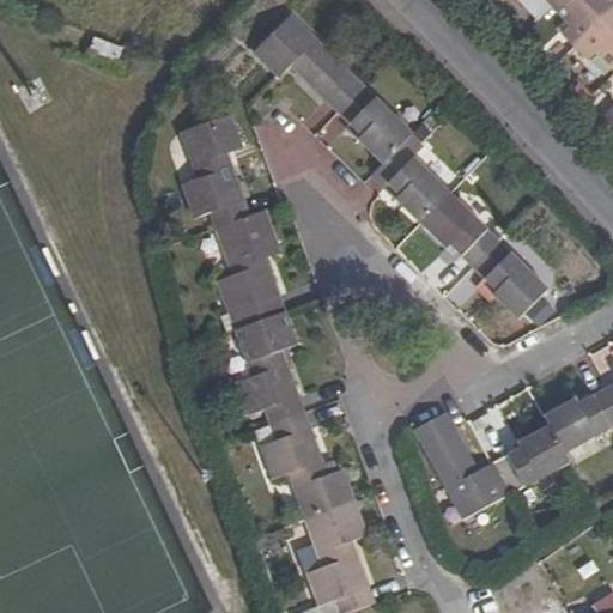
[(525,0),(540,0),(551,11),(560,0),(523,0),(525,0)]
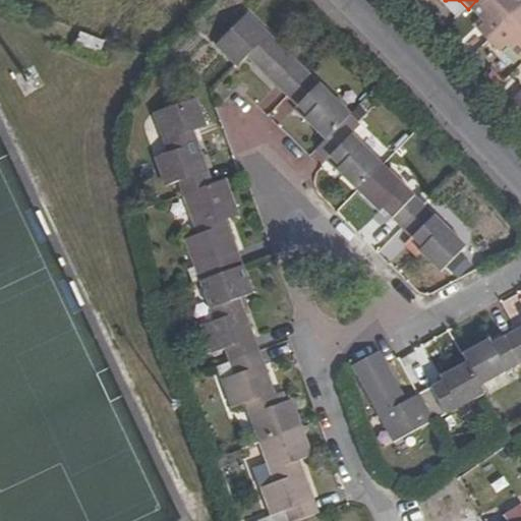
[(474,32),(486,43),(520,7),(520,0),(476,0),(468,9),(482,23),(474,32)]
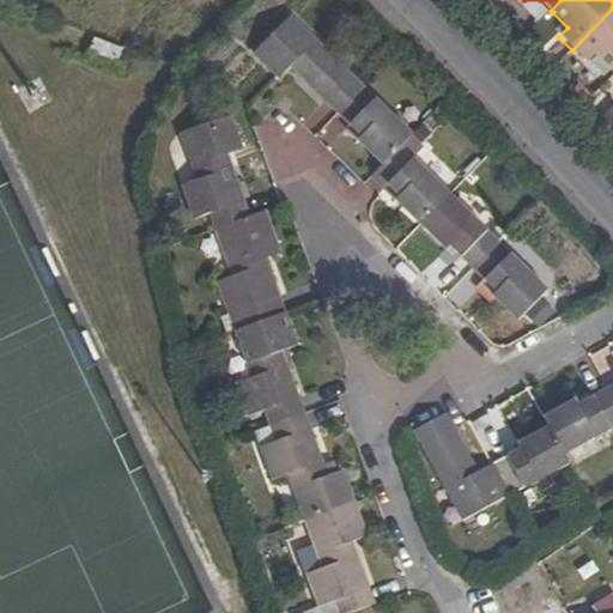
[(594,56),(612,74),(612,72),(612,8),(572,50),(586,64),(594,56)]
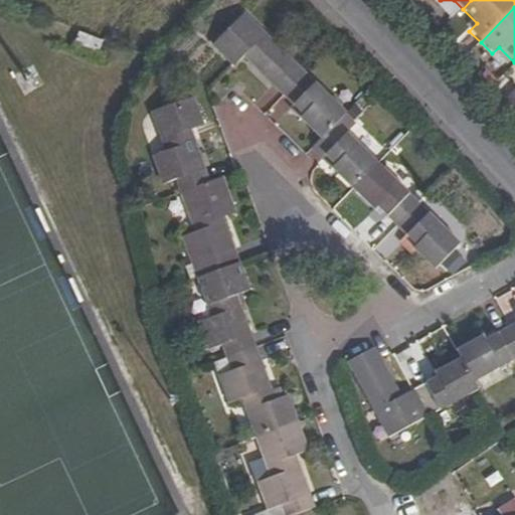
[(243,55),(284,95),(305,72),(244,12),(212,44),(234,65),(243,55)]
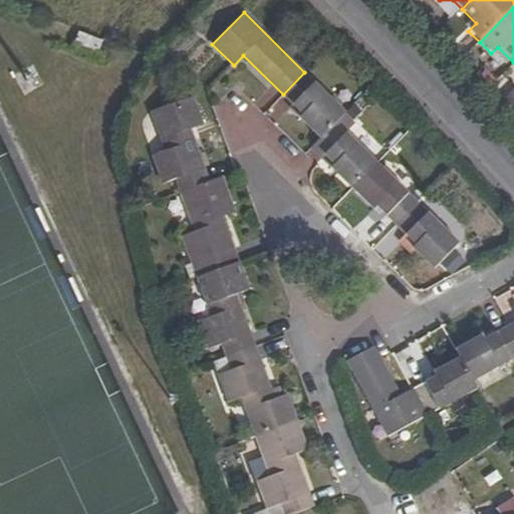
[(75,32),(72,44),(97,50),(99,38),(75,32)]
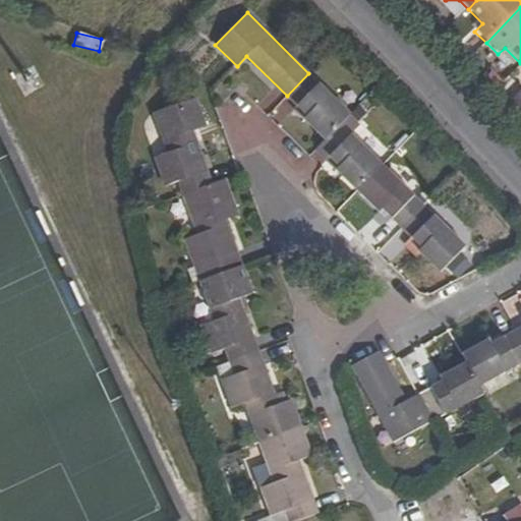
[(308,73),(287,96),(306,114),(303,117),(325,139),(340,124),(349,114),(308,73)]
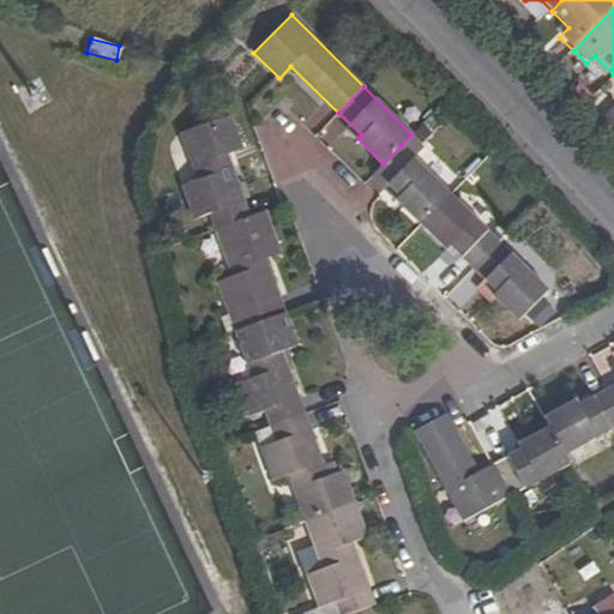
[(607,133),(609,134),(613,128),(613,108),(599,124),(607,133)]
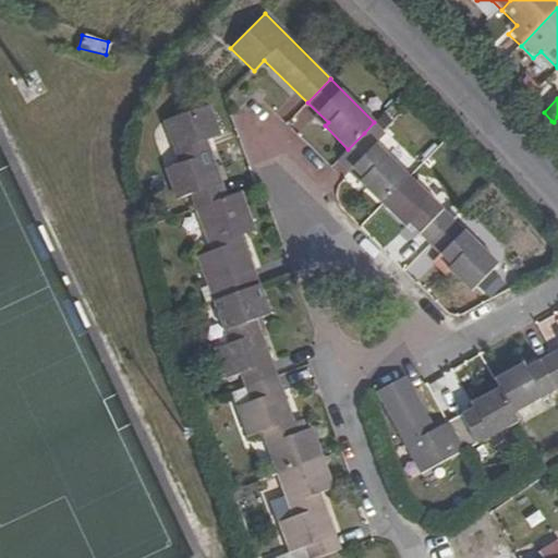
[(196,208),(227,197),(206,138),(220,134),(209,105),(165,120),(180,162),(166,167),(177,199),(191,194),(196,208)]
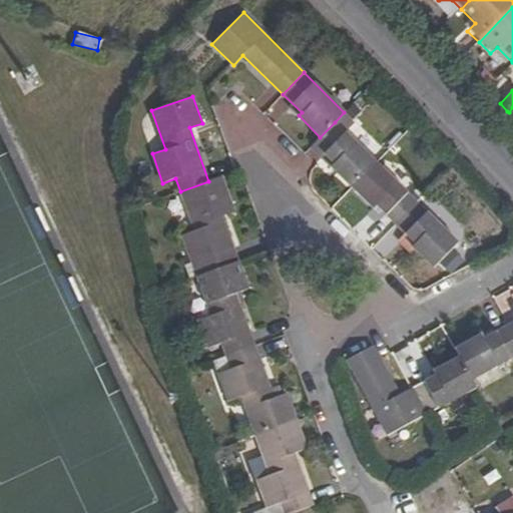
[(320,137),(314,143),(333,162),(331,166),(352,188),(377,163),(335,122),(320,137)]
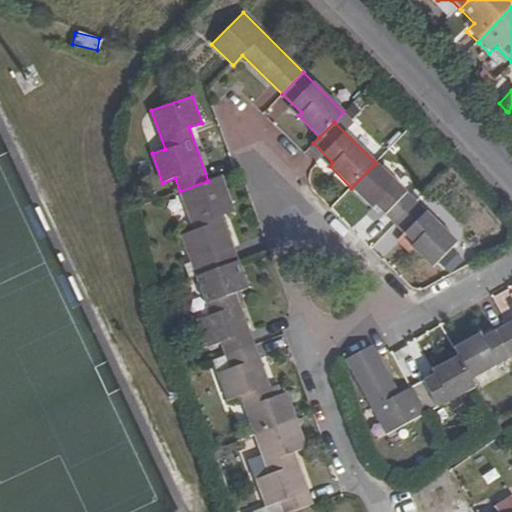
[(376,163),(351,188),(371,208),(375,204),(396,224),(416,202),(376,163)]
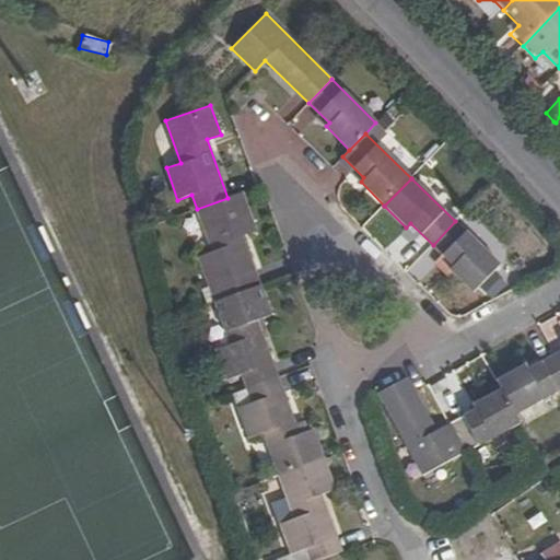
[(229,295),(258,283),(238,228),(253,222),(243,193),(228,198),(197,209),(211,252),(198,255),(209,288),(223,282),(229,295)]
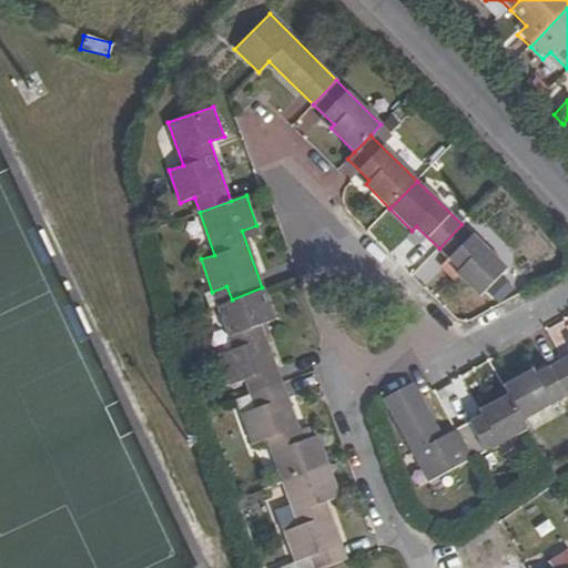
[(462,224),(439,249),(459,267),(455,272),(479,295),(506,266),(462,224)]
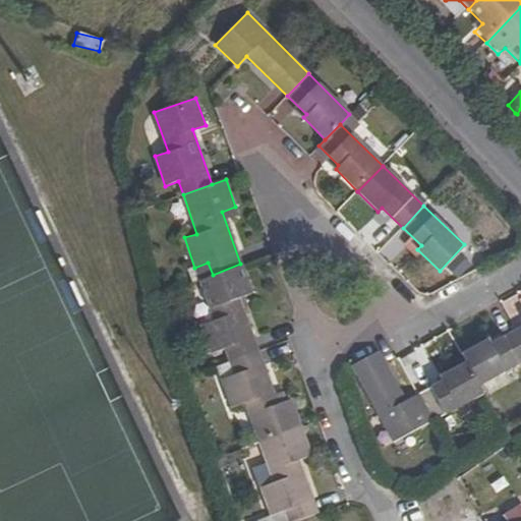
[(229,362),(258,351),(238,297),(251,292),(240,264),(213,275),(199,280),(214,320),(201,324),(212,353),(225,348),(229,362)]
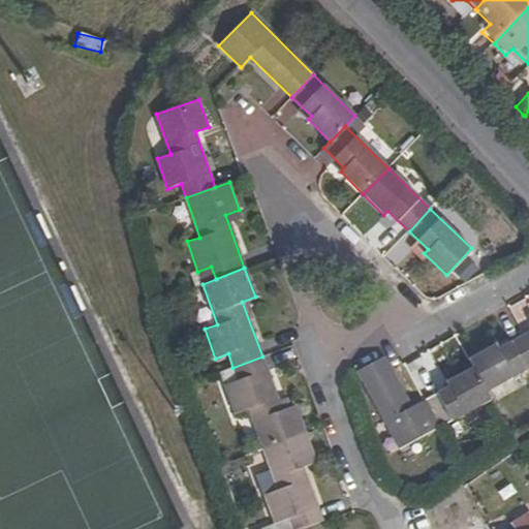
[(469,360),(473,367),(487,391),(528,368),(528,346),(523,335),(498,348),(496,344),(469,360)]
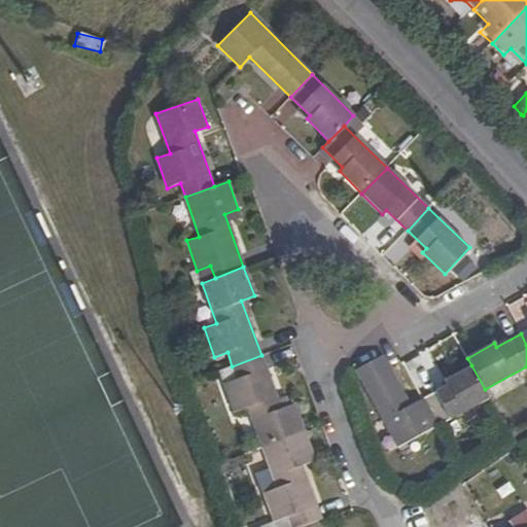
[(410,405),(390,369),(383,354),(355,370),(397,448),(437,426),(422,397),(410,405)]
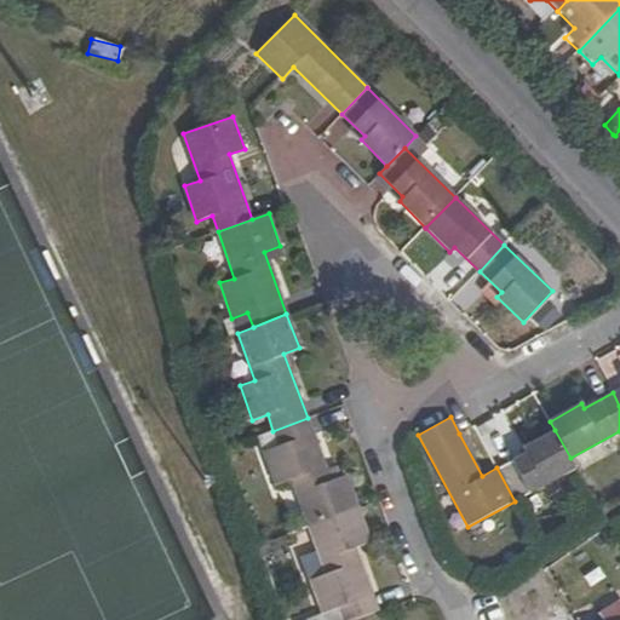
[(308,527),(357,509),(345,474),(329,480),(308,418),(273,431),(277,445),(263,449),(275,484),(291,480),(308,527)]
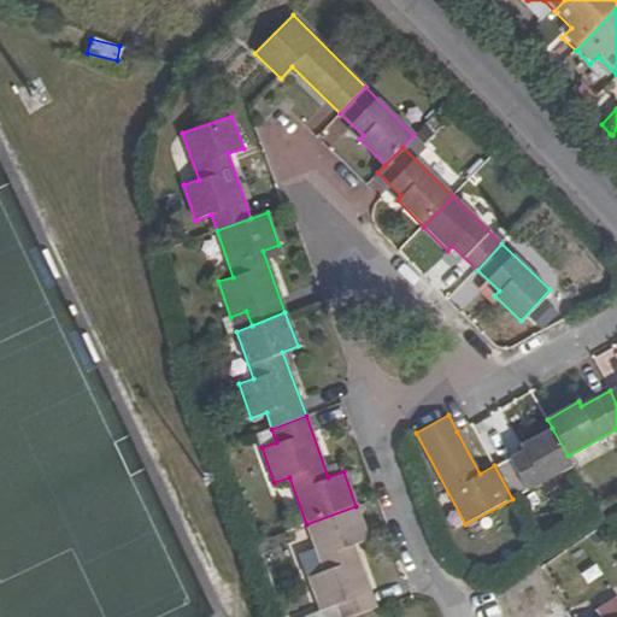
[(522,451),(494,465),(512,499),(573,465),(568,456),(552,428),(519,445),(522,451)]
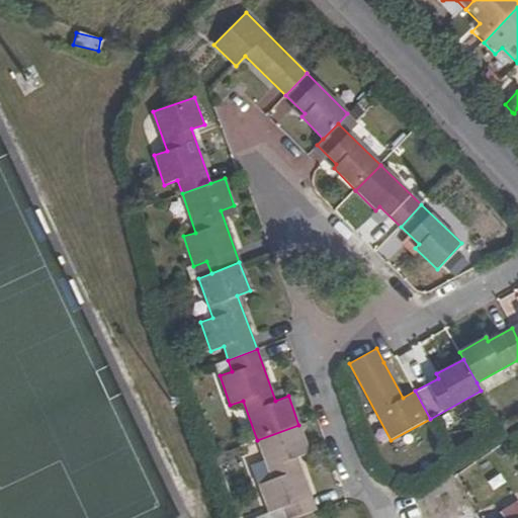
[(284,517),(294,517),(316,510),(296,456),(309,452),(298,425),(257,440),(271,479),(259,483),(269,513),(281,508),(284,517)]
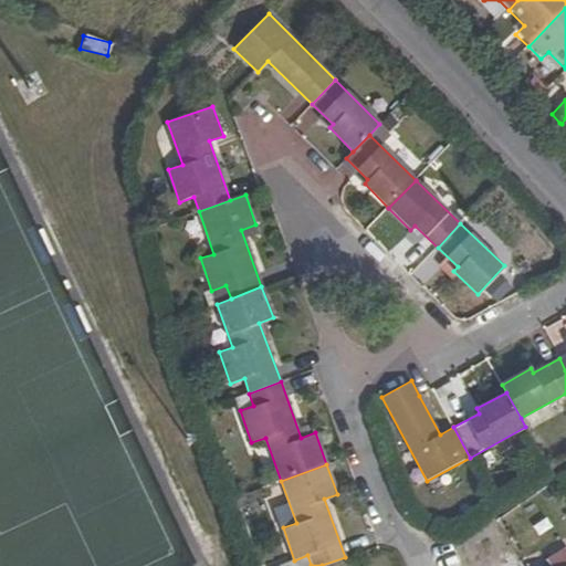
All buildings are outlined.
